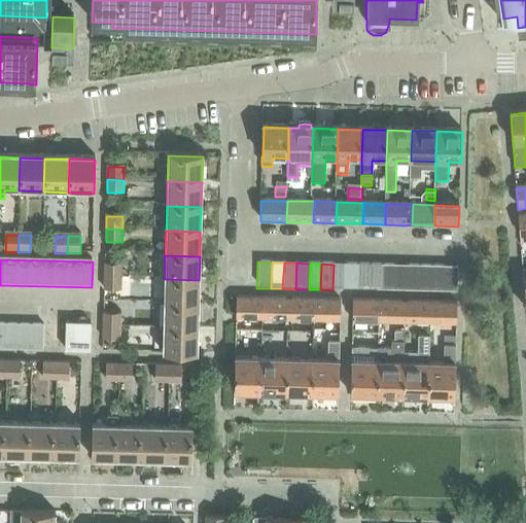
[(332,290),(344,290),(346,265),(334,265),(332,290)]
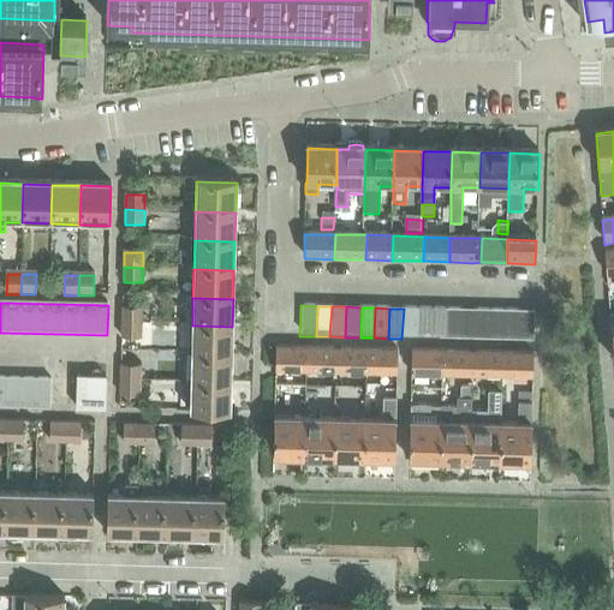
[(401,339),(417,339),(418,309),(404,309),(401,339)]
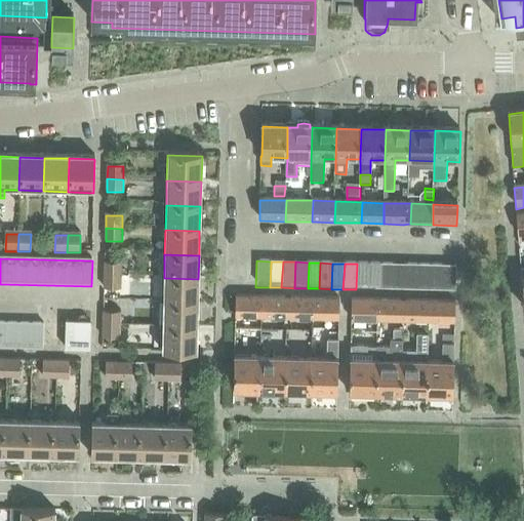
[(356,289),(368,290),(369,265),(357,264),(356,289)]
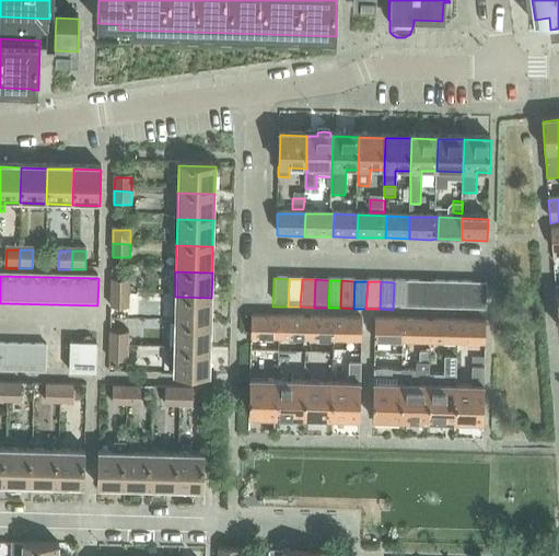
[(112,282),(111,296),(129,296),(129,282),(112,282)]
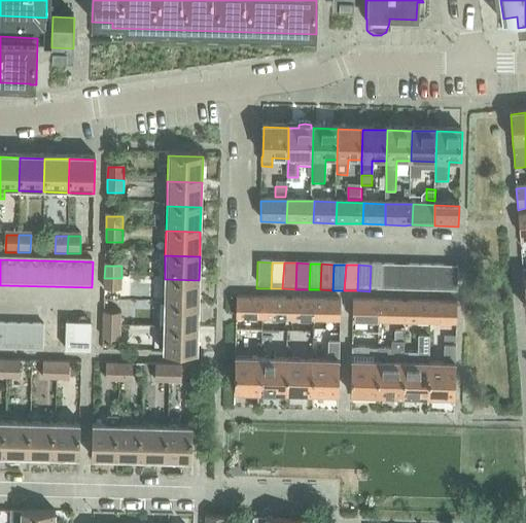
[(370,291),(382,291),(383,266),(371,266),(370,291)]
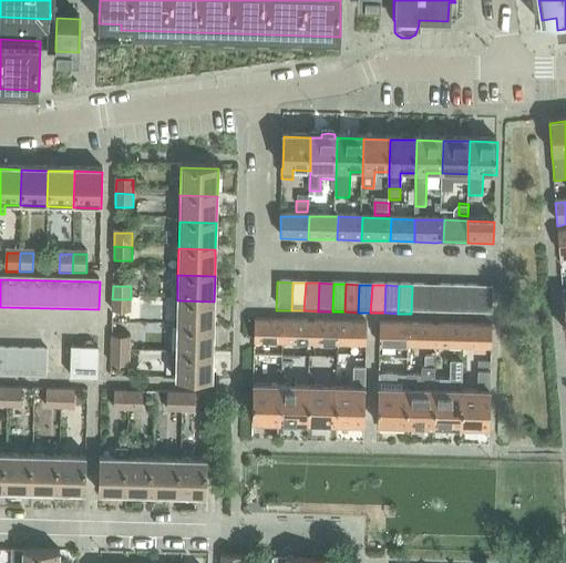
[(411,314),(424,315),(425,286),(412,286),(411,314)]
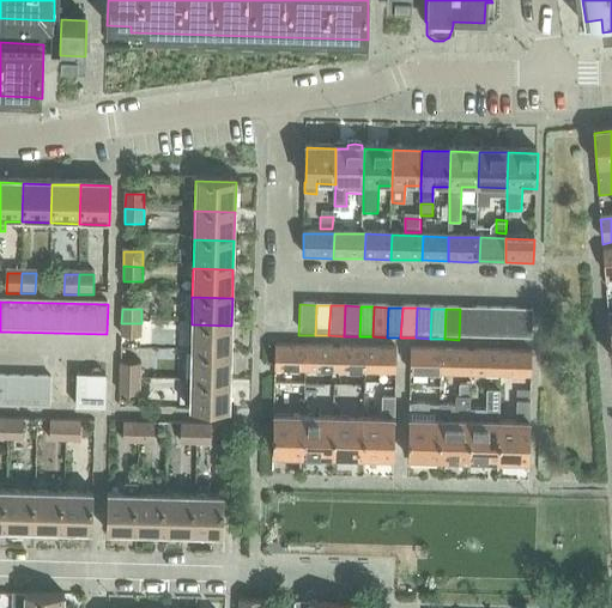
[(459,340),(473,340),(476,310),(460,309),(459,340)]
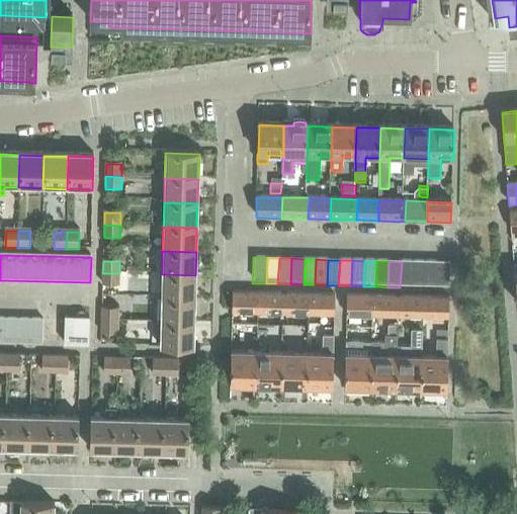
[(400,287),(412,287),(414,262),(402,262),(400,287)]
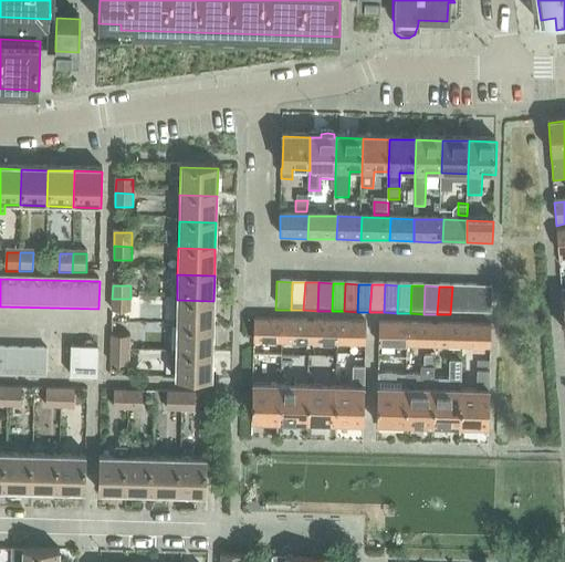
[(450,314),(463,315),(464,287),(452,287),(450,314)]
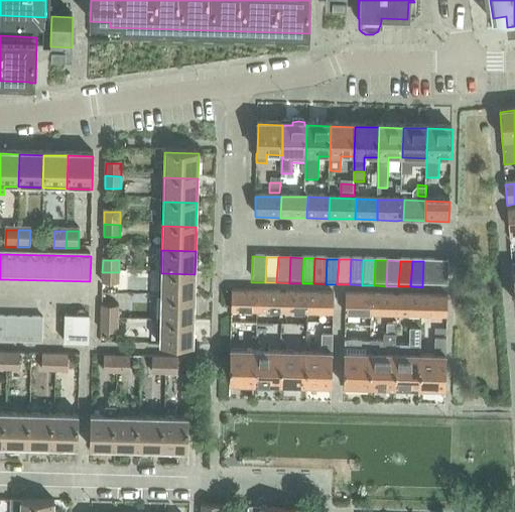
[(422,287),(434,287),(436,262),(423,261),(422,287)]
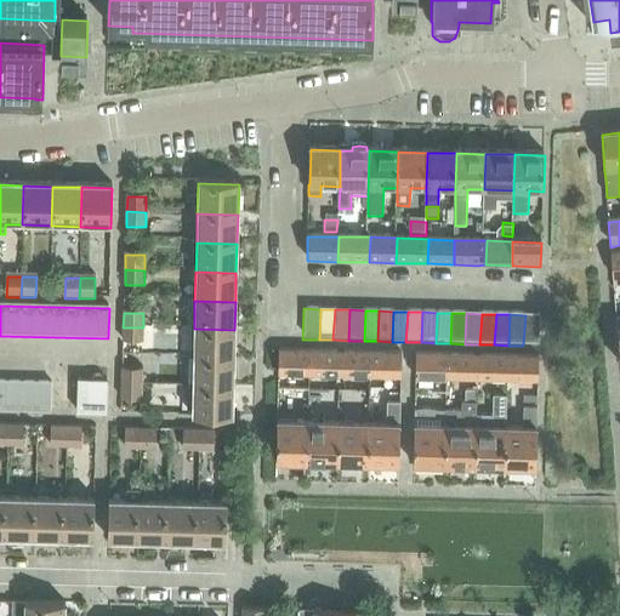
[(525,315),(523,346),(540,346),(540,317),(540,315),(525,315)]
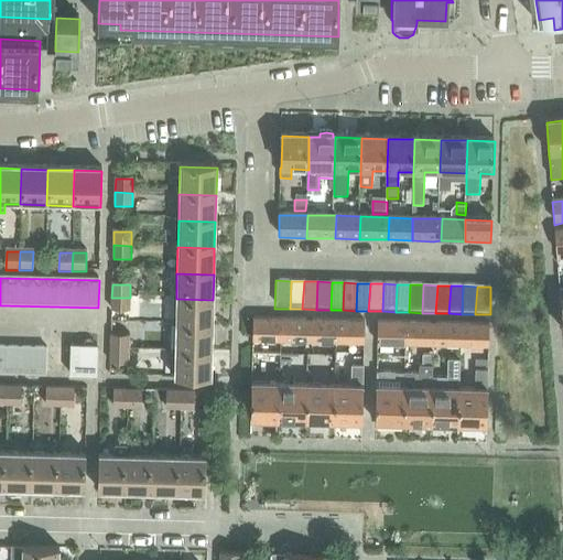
[(130,298),(111,298),(111,312),(130,312),(130,298)]
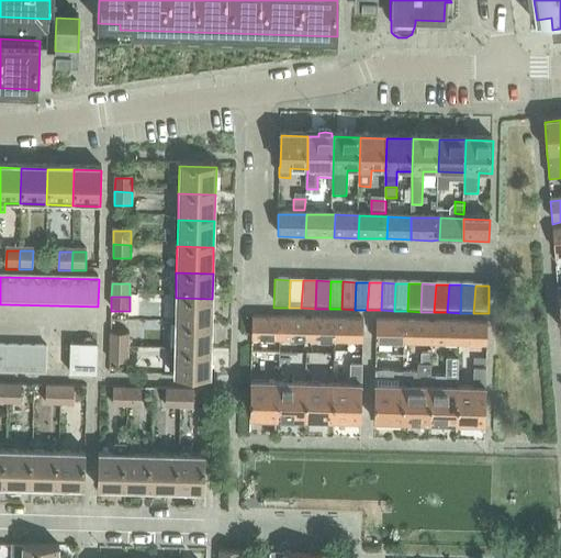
[(176,298),(175,324),(211,325),(212,299),(176,298)]
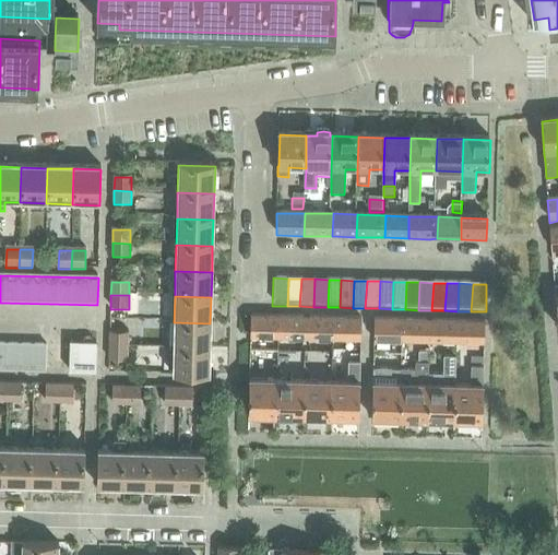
[(250,340),(280,340),(280,318),(250,317),(250,340)]
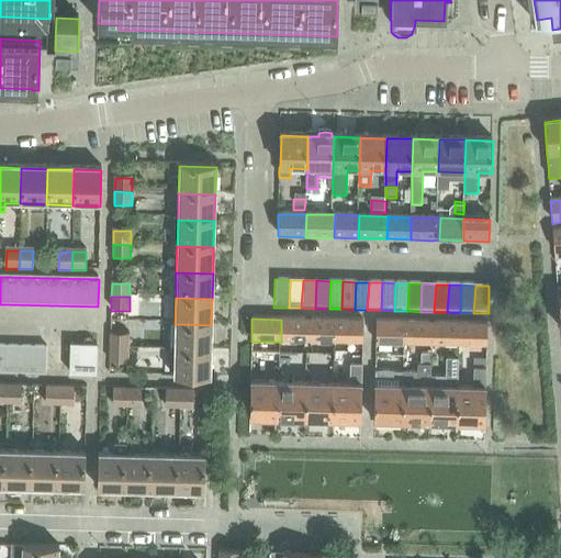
[(311,343),(311,321),(281,320),(281,342),(311,343)]
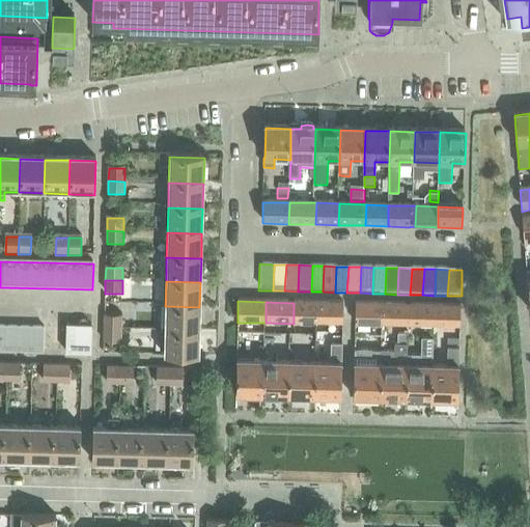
[(294,324),(316,325),(317,304),(294,303),(294,324)]
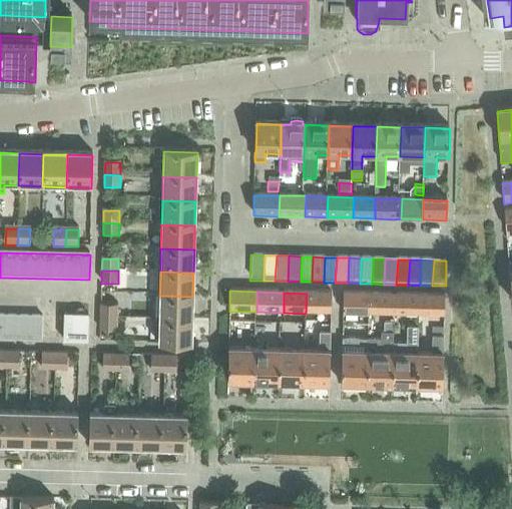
[(307,294),(306,314),(331,315),(331,295),(307,294)]
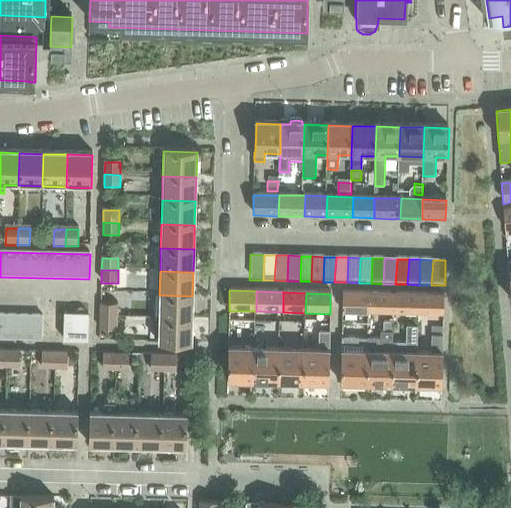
[(342,314),(368,315),(369,295),(343,294),(342,314)]
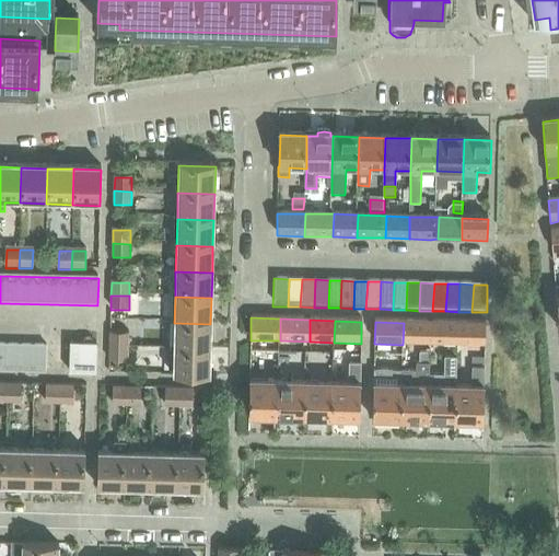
[(174,323),(173,349),(210,350),(210,324),(174,323)]
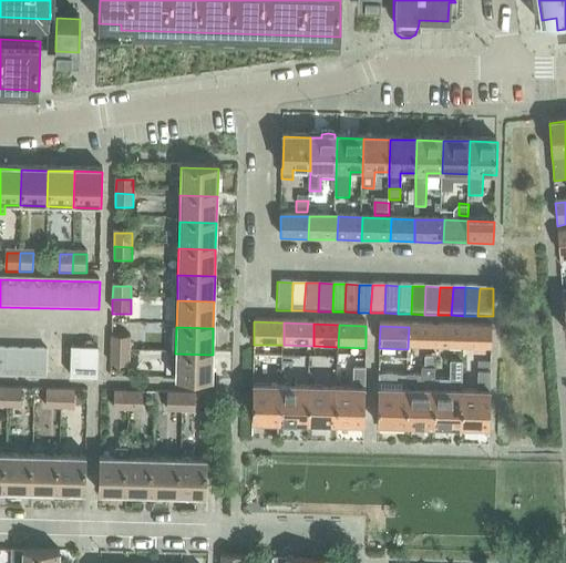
[(432,349),(438,349),(439,328),(409,327),(408,349),(432,349)]
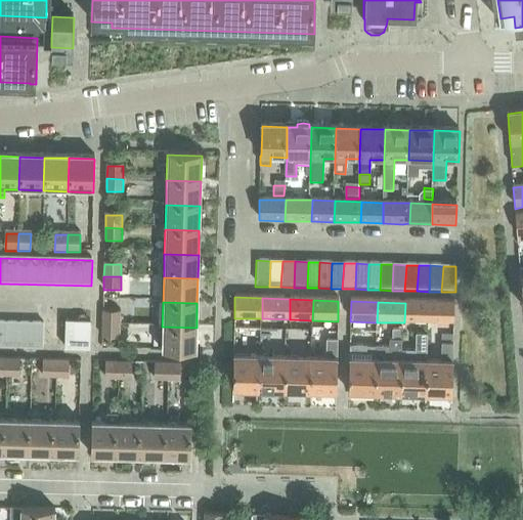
[(404,322),(428,323),(429,304),(405,303),(404,322)]
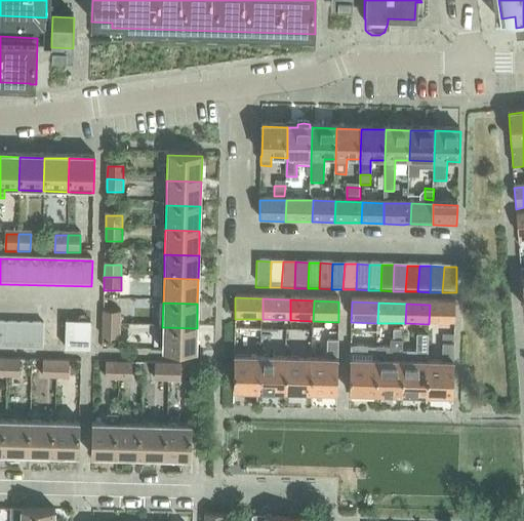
[(430,305),(429,324),(455,326),(456,306),(430,305)]
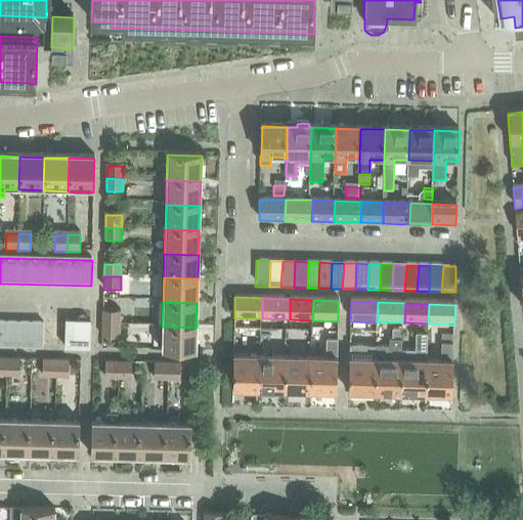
[(103,313),(102,326),(120,327),(120,313),(103,313)]
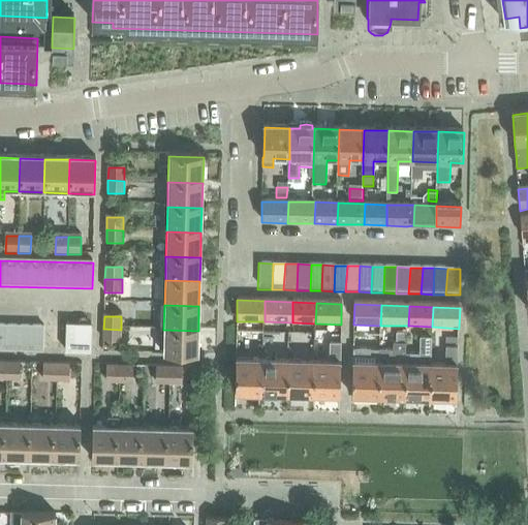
[(65,325),(64,353),(91,354),(92,326),(85,326),(85,322),(75,322),(75,325),(65,325)]
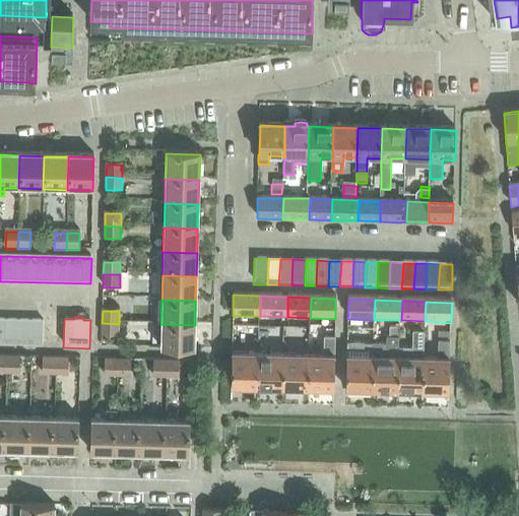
[(0,345),(43,347),(43,323),(0,321),(0,345)]
